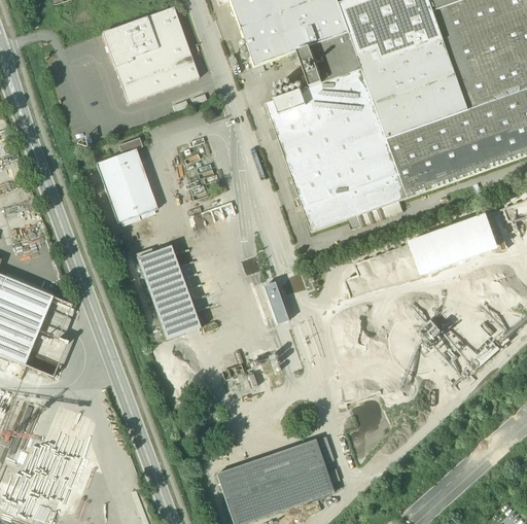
[(229,0),(230,1),(252,67),(289,54),(289,55),(297,51),(310,46),(350,32),(339,3),(339,1),(338,0),(229,0)]
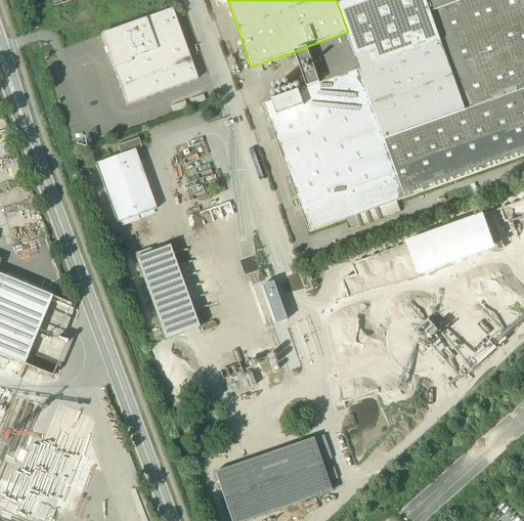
[(345,0),(337,3),(348,32),(356,55),(376,48),(380,60),(441,39),(431,10),(427,0),(345,0)]
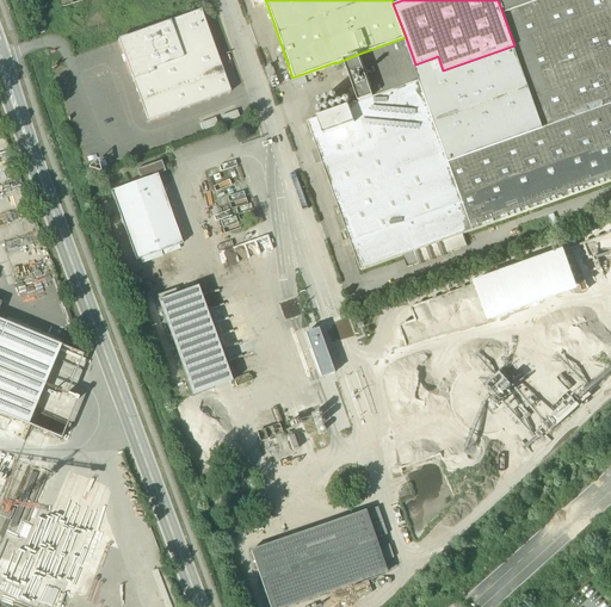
[(498,0),(503,12),(536,0),(498,0)]
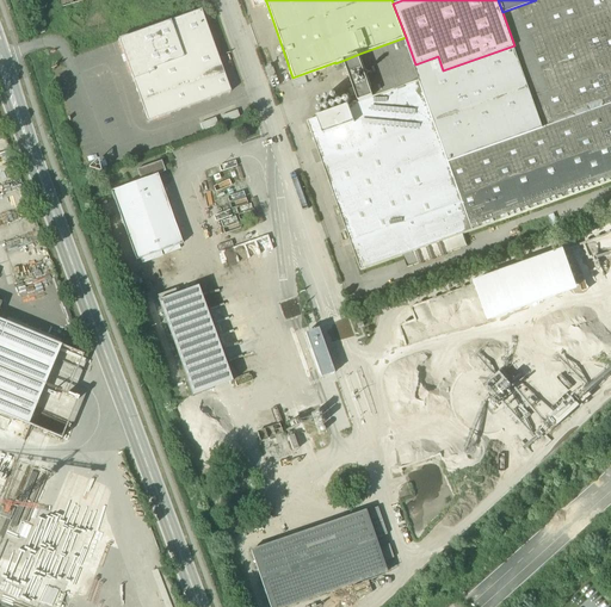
[(536,0),(503,12),(514,45),(518,57),(543,127),(610,101),(610,0),(536,0)]
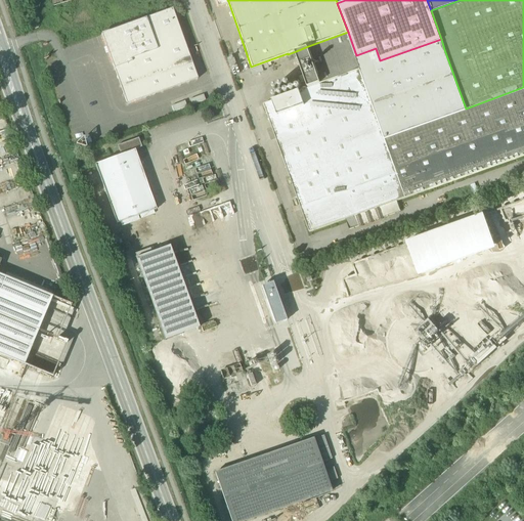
[(198,77),(172,6),(101,32),(127,102),(198,77)]
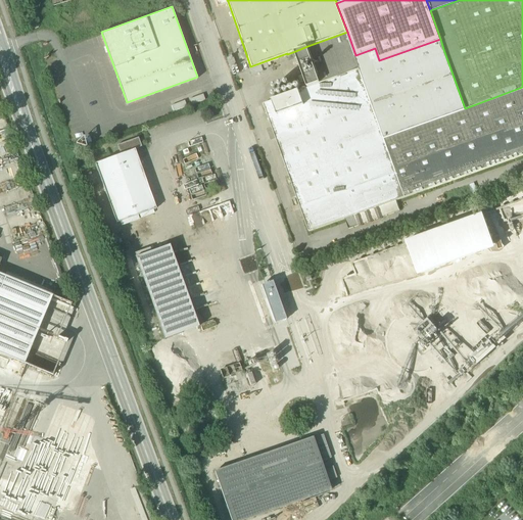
[(347,32),(307,46),(320,82),(360,67),(355,55),(347,32)]
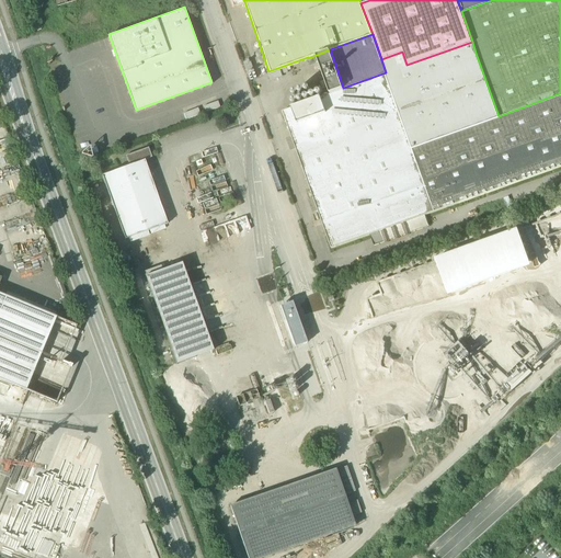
[(472,42),(407,65),(402,52),(381,59),(386,72),(412,147),(485,121),(487,121),(499,116),(476,53),(472,42)]
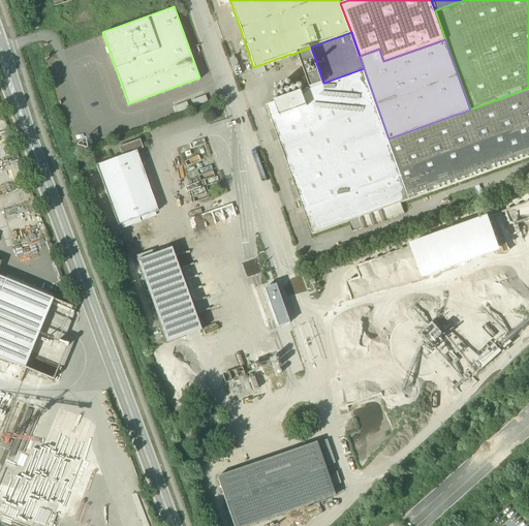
[(311,47),(299,52),(307,72),(309,80),(312,87),(323,83),(311,47)]
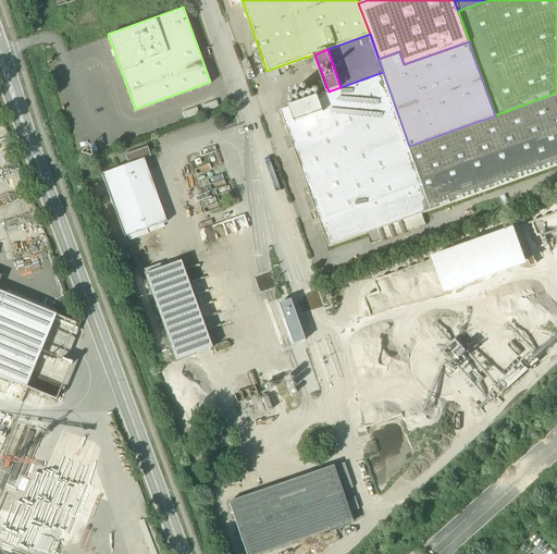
[(329,91),(281,109),(284,118),(330,245),(368,231),(421,212),(422,211),(432,208),(409,146),(383,72),(341,87),(329,91)]
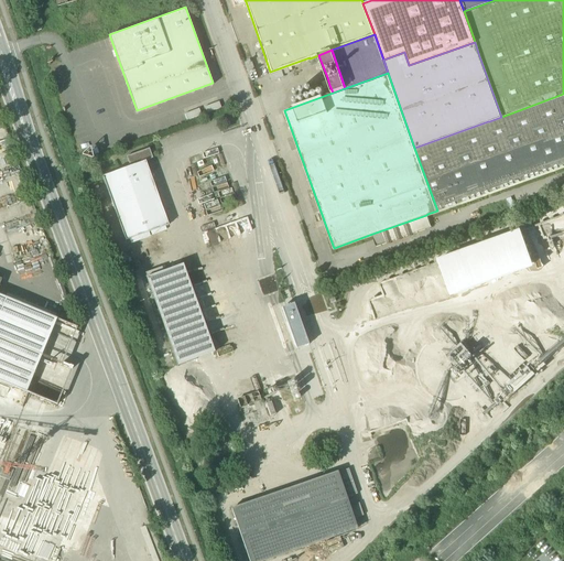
[(488,121),(414,148),(437,211),(563,165),(563,94),(502,117),(501,117),(489,121),(488,121)]
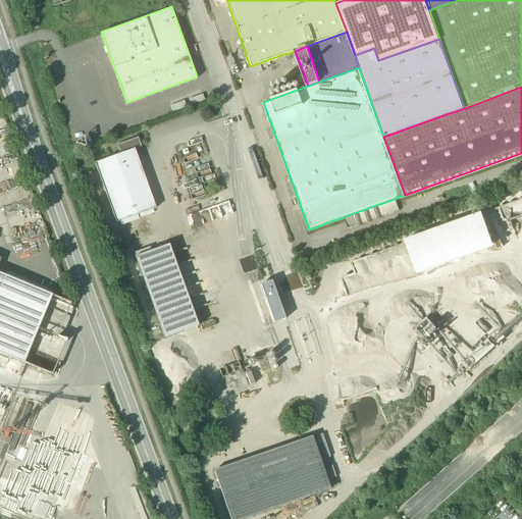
[(202,92),(190,97),(192,102),(205,97),(202,92)]
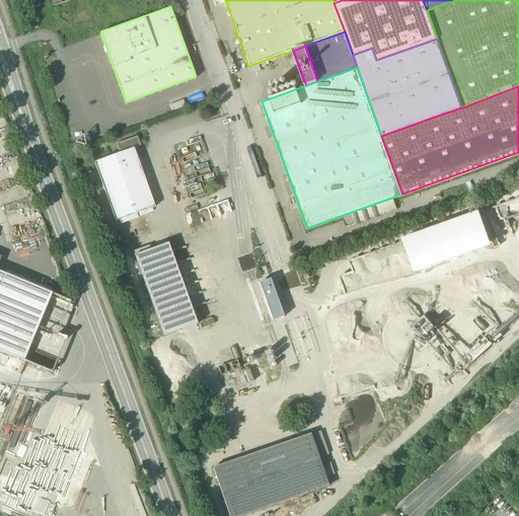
[(183,98),(170,102),(172,108),(186,103),(183,98)]
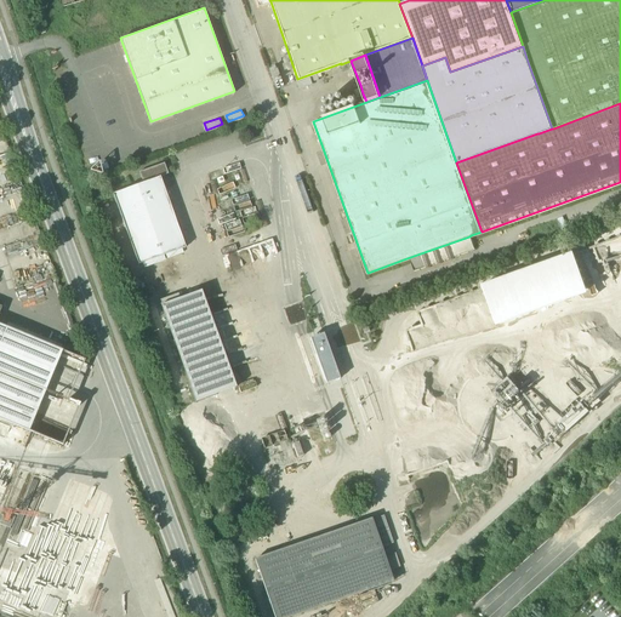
[(165,161),(140,170),(143,181),(159,175),(169,172),(165,161)]
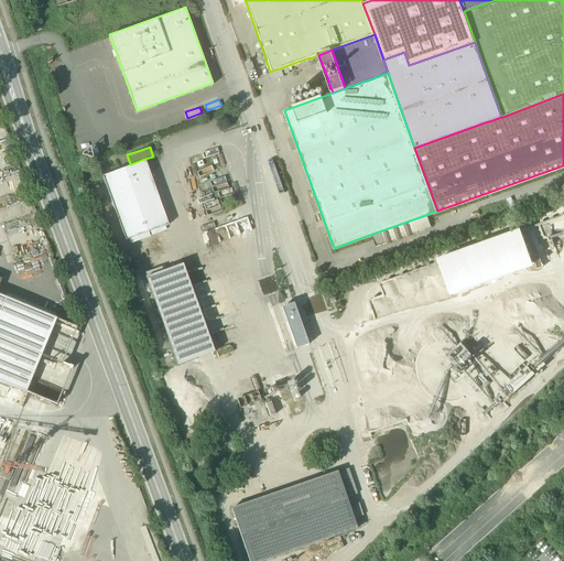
[(130,164),(102,174),(126,238),(167,223),(144,159),(130,164)]
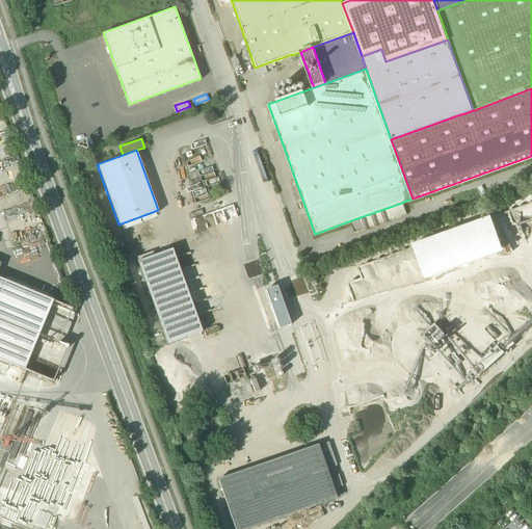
[(402,203),(351,220),(354,231),(406,212),(403,202),(402,203)]
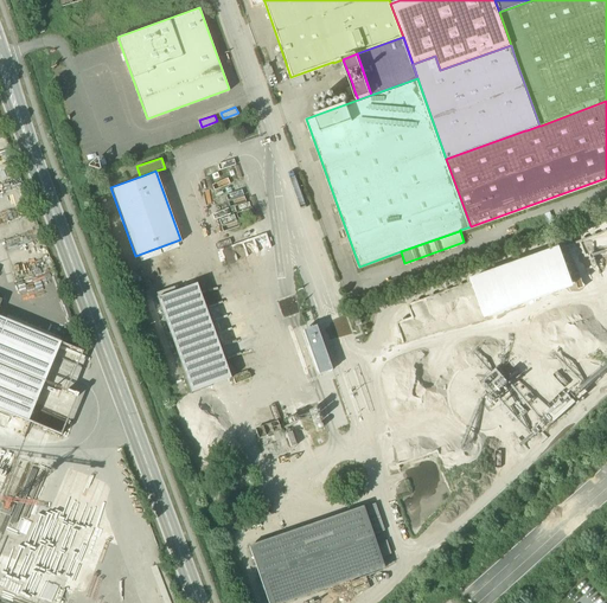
[(473,280),(486,318),(573,287),(558,248),(473,280)]
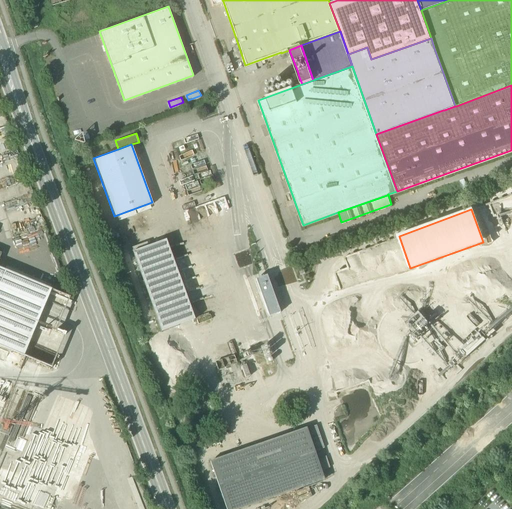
[(165,238),(132,250),(161,330),(194,318),(165,238)]
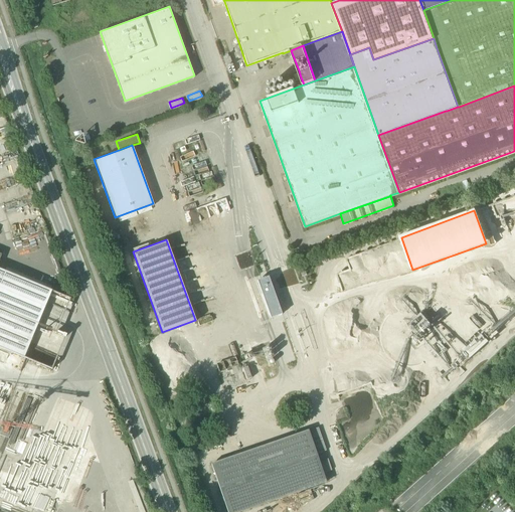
[(0,344),(53,367),(67,333),(58,330),(71,297),(0,267),(0,258),(2,252),(0,251),(0,344)]
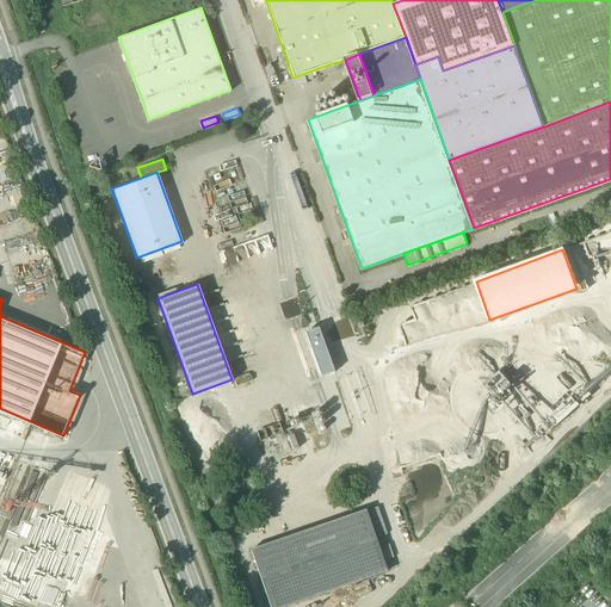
[(316,326),(304,330),(321,375),(333,370),(316,326)]
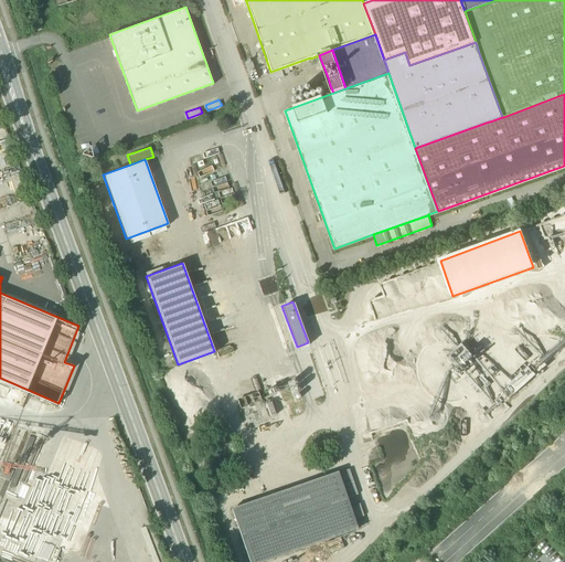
[(298,362),(311,358),(307,345),(294,349),(298,362)]
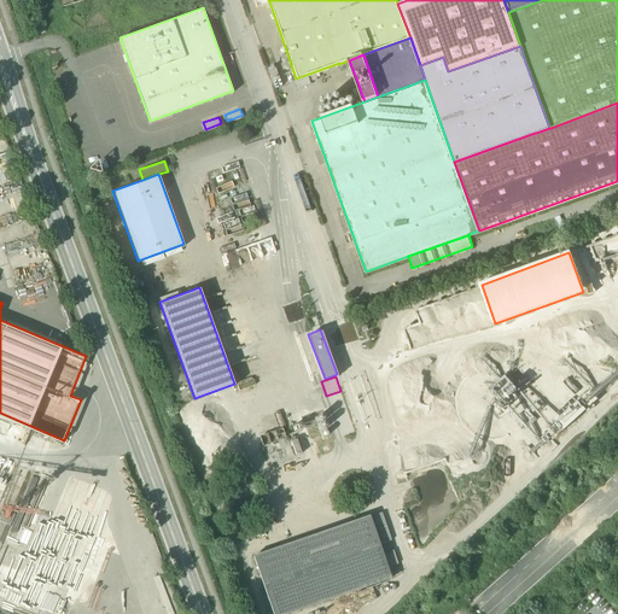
[(264,444),(272,463),(302,452),(295,432),(280,437),(277,427),(266,431),(269,442),(264,444)]
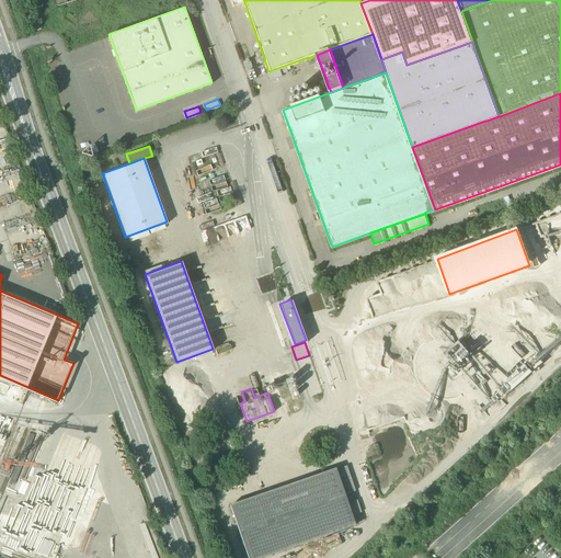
[(355,489),(346,464),(336,468),(345,492),(355,489)]
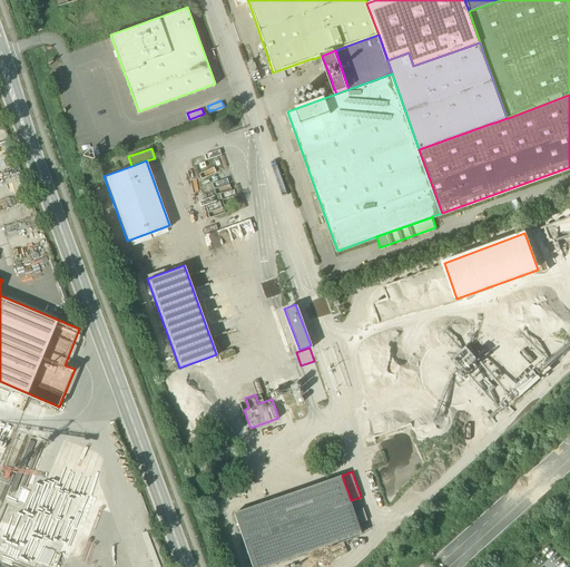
[(341,475),(234,512),(253,566),(257,566),(361,531),(359,525),(354,511),(351,500),(342,476),(341,475)]
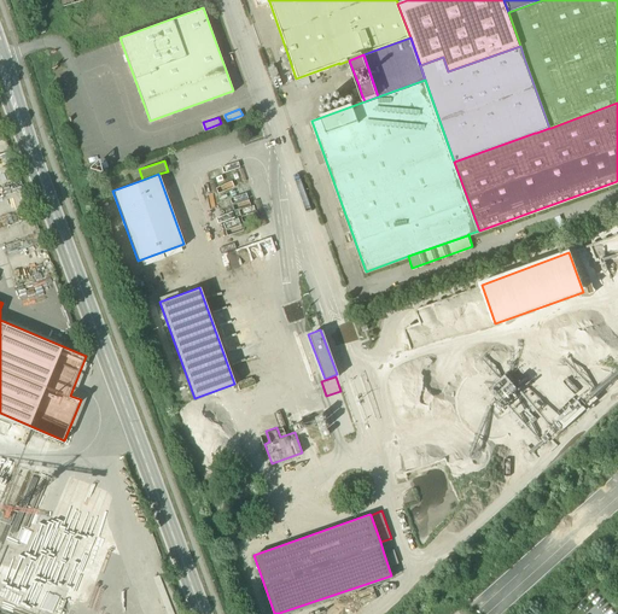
[(395,550),(384,554),(389,568),(400,563),(395,550)]
